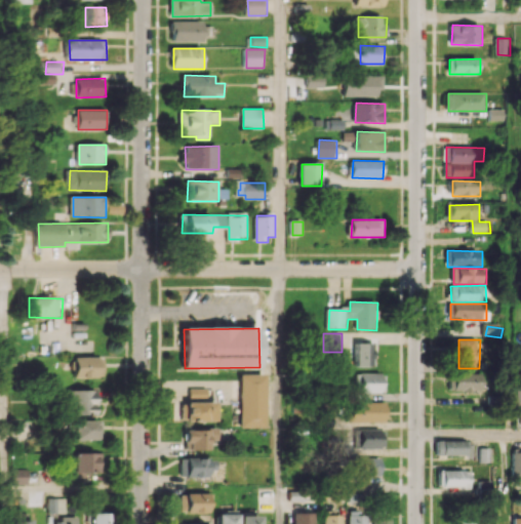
[(358,367),(376,367),(376,344),(358,345),(358,367)]
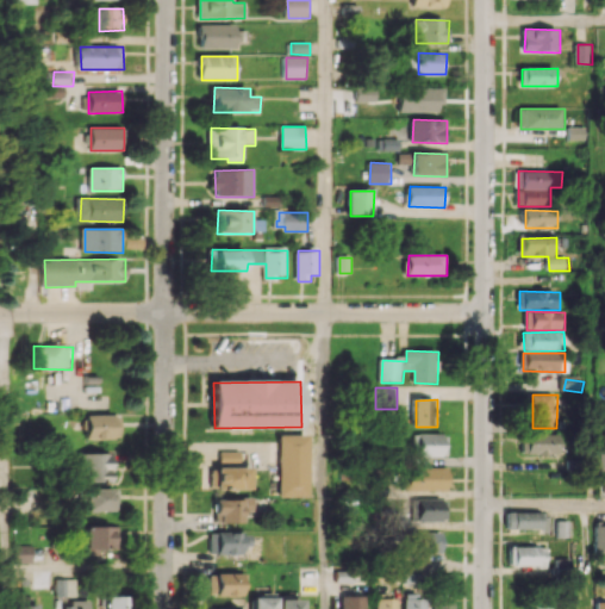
[(88,440),(120,439),(120,416),(88,416),(88,440)]
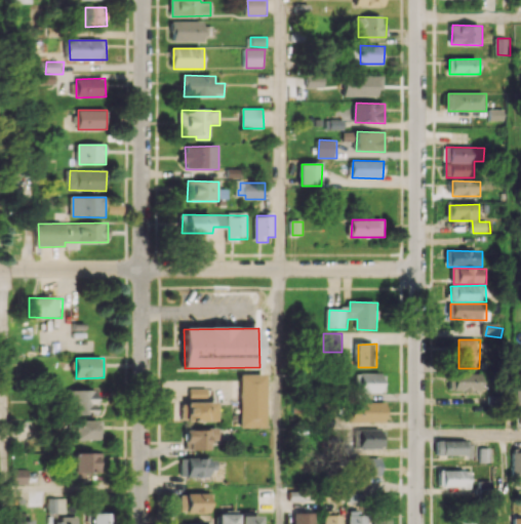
[(359,393),(387,394),(388,374),(359,373),(359,393)]
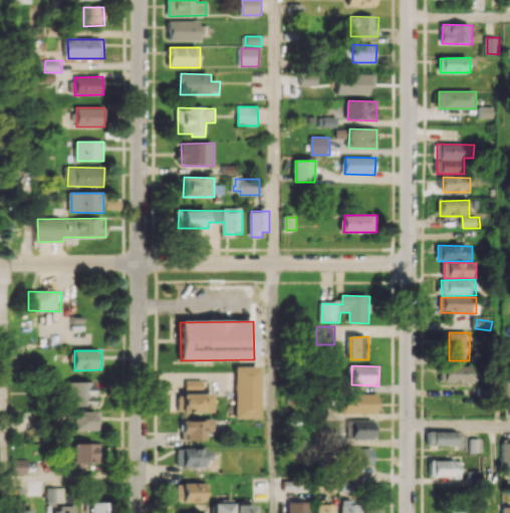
[(442,385),(476,383),(476,365),(442,366),(442,385)]
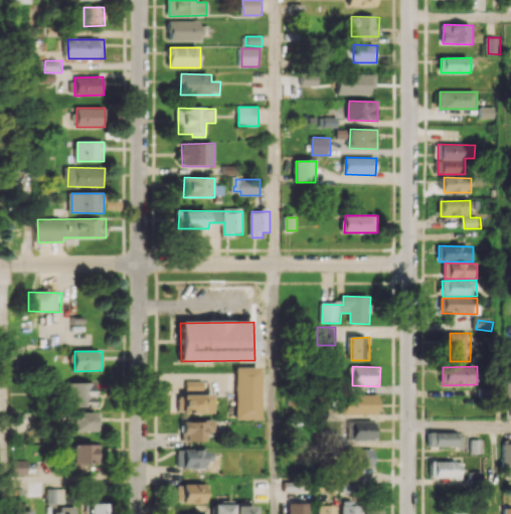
[(262,419),(261,367),(236,368),(236,420),(262,419)]
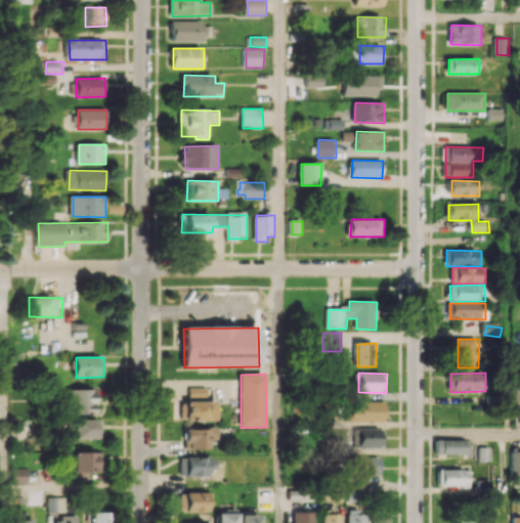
[(190,389),(190,401),(208,400),(208,388),(190,389)]
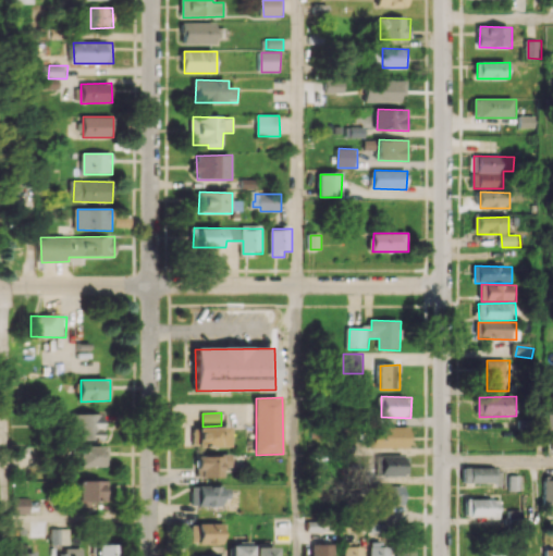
[(75,441),(103,441),(103,415),(74,415),(75,441)]
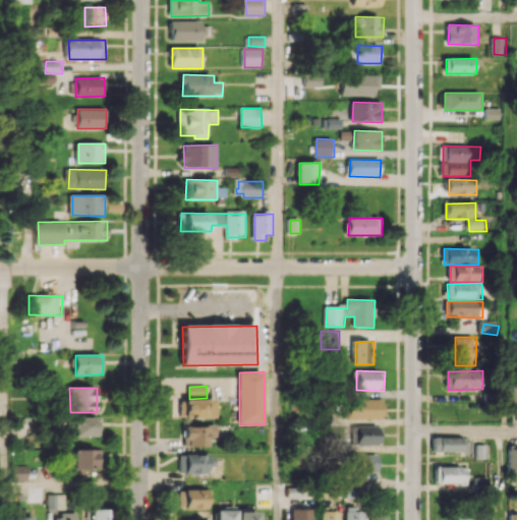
[(214,399),(182,400),(183,419),(215,418),(214,399)]
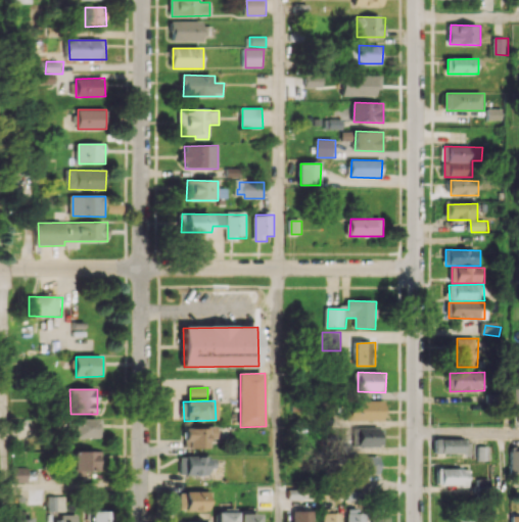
[(386,401),(349,401),(349,421),(385,422),(386,401)]
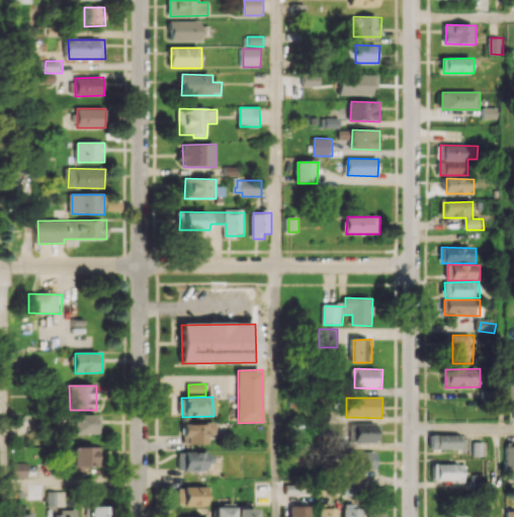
[(101,416),(75,415),(75,425),(69,425),(68,433),(101,434),(101,416)]
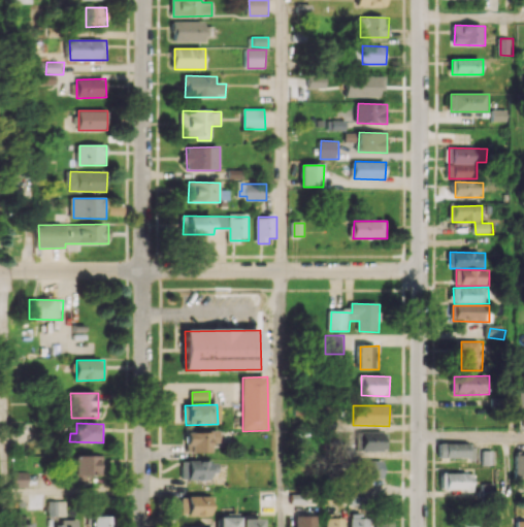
[(220,431),(190,432),(191,454),(211,453),(211,443),(221,442),(220,431)]
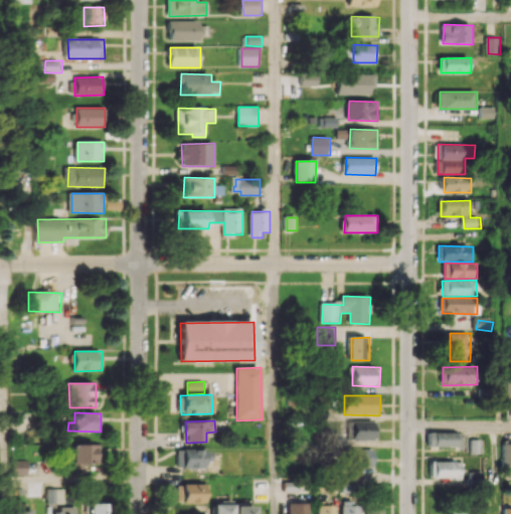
[(379,440),(380,421),(351,421),(351,440),(379,440)]
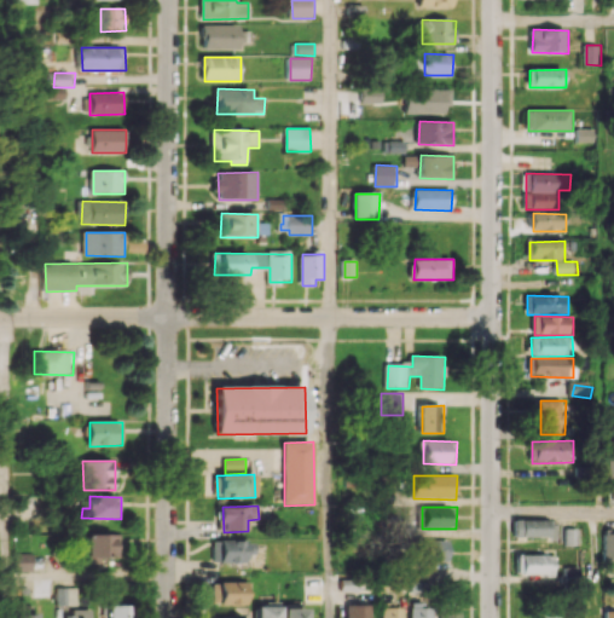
[(517,538),(559,538),(559,520),(517,520),(517,538)]
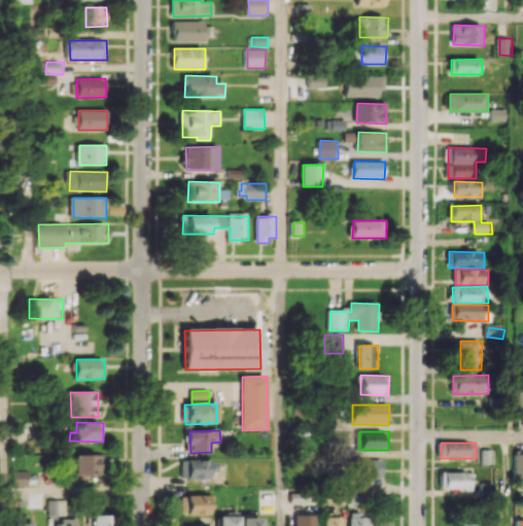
[(105,456),(77,455),(77,482),(90,482),(90,475),(105,476),(105,456)]
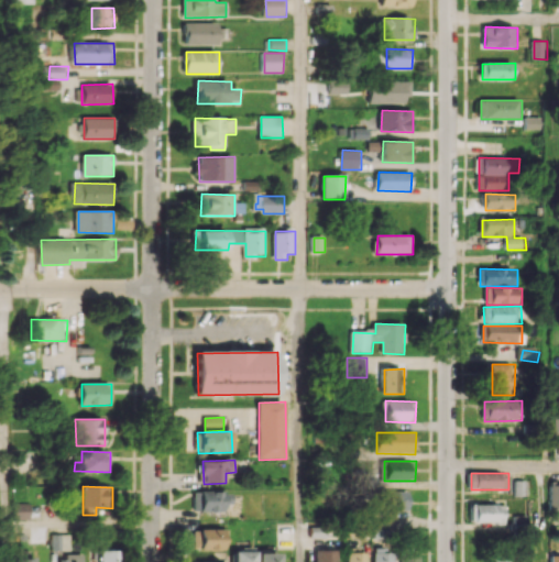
[(196,513),(228,511),(227,492),(196,493),(196,513)]
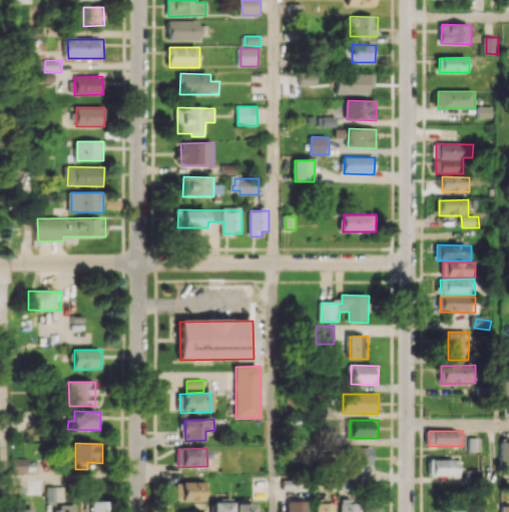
[(375,469),(374,448),(354,448),(355,470),(375,469)]
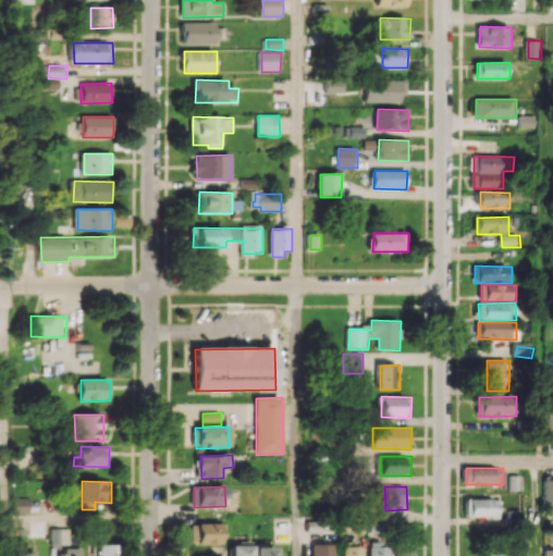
[(16,515),(33,515),(33,498),(15,498),(16,515)]
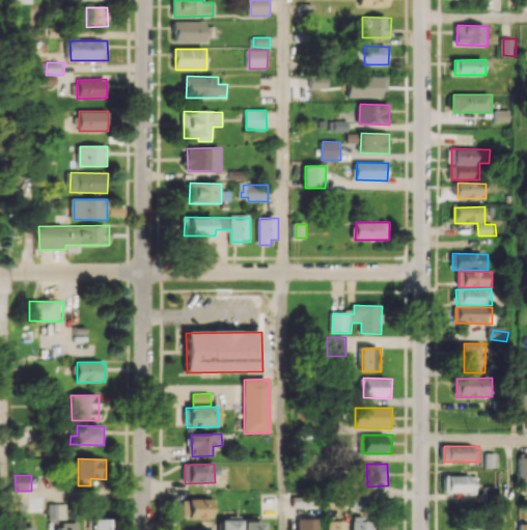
[(479,477),(446,476),(446,494),(479,494),(479,477)]
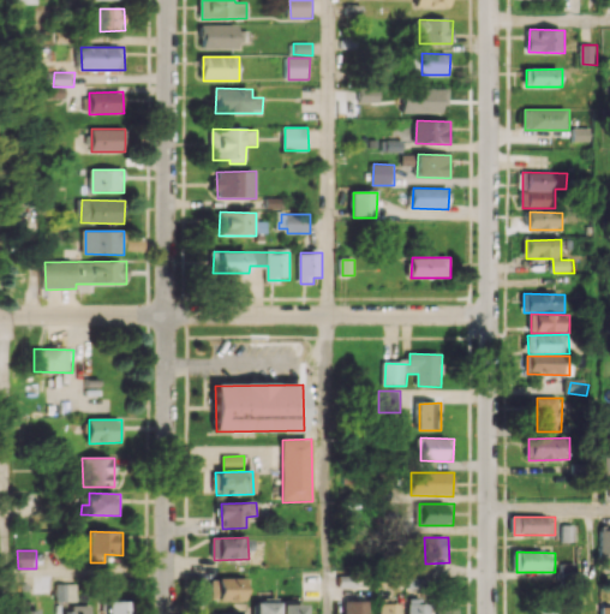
[(247,579),(213,579),(214,602),(249,601),(247,579)]
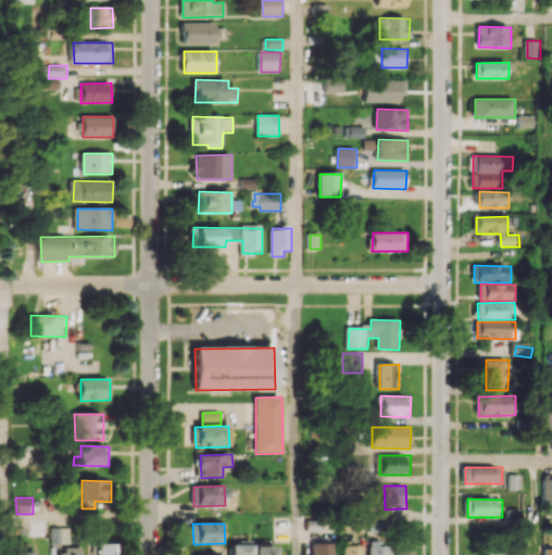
[(72,528),(54,528),(54,544),(72,544),(72,528)]
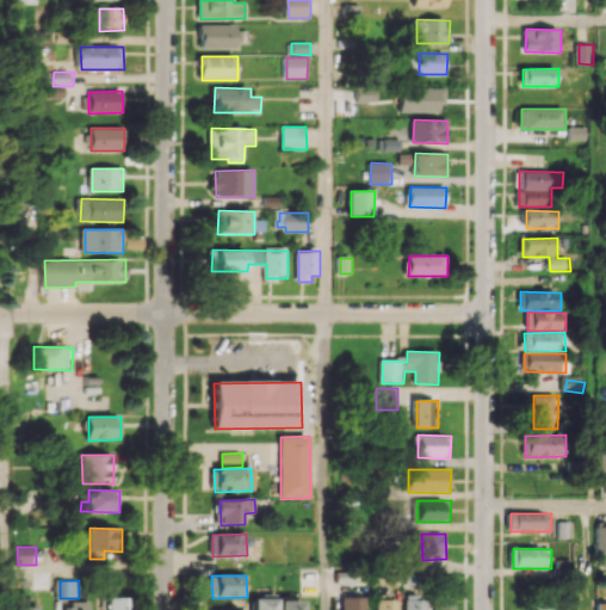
[(368,609),(369,598),(345,597),(345,609),(368,609)]
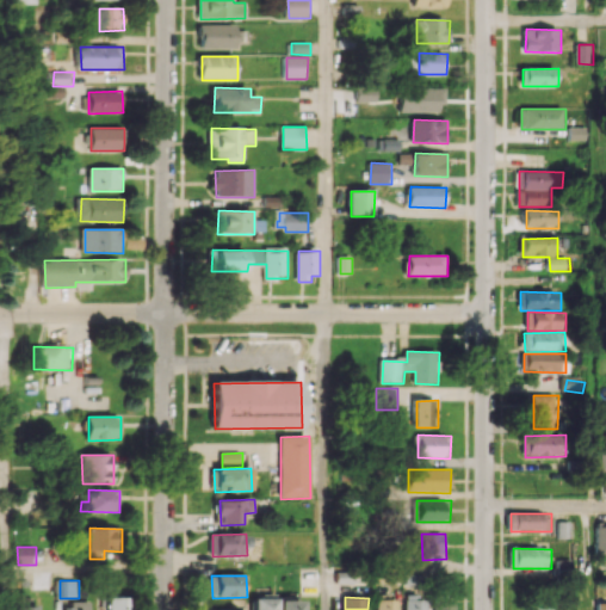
[(430,609),(430,597),(408,597),(408,609),(430,609)]
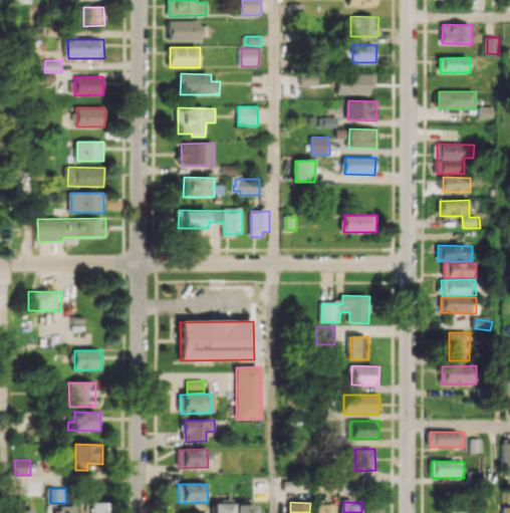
[(110,512),(111,503),(94,503),(93,512),(110,512)]
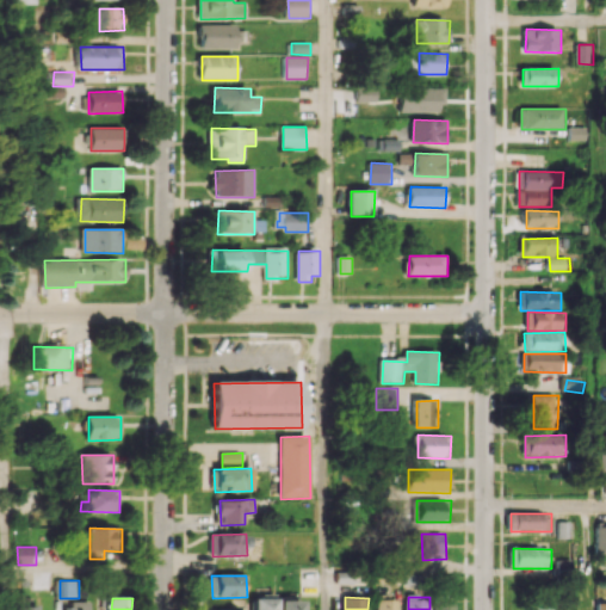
[(277,609),(277,601),(255,599),(254,609),(277,609)]
